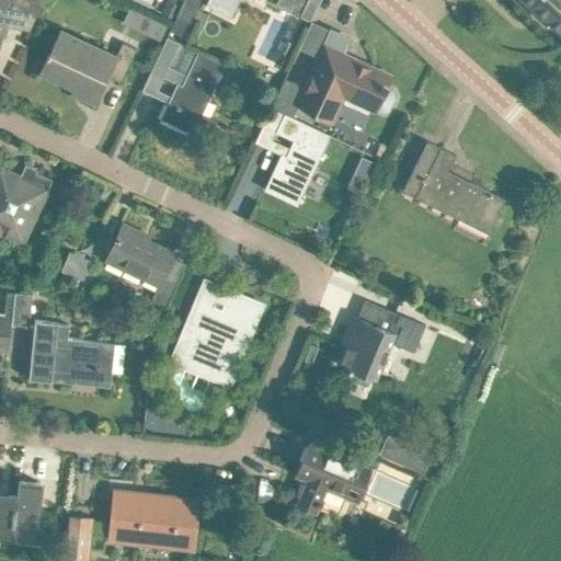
[(30,30),(43,0),(0,0),(0,48),(2,35),(7,36),(9,22),(18,23),(19,16),(31,22),(27,29),(30,30)]
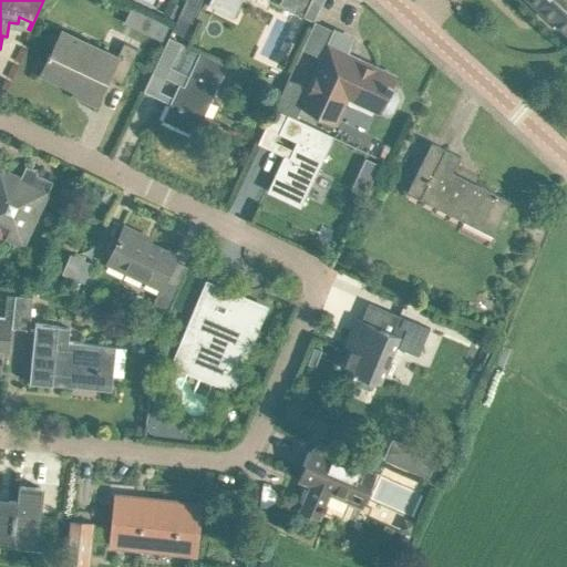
[(171,0),(167,0),(163,13),(175,18),(181,4),(171,0)]
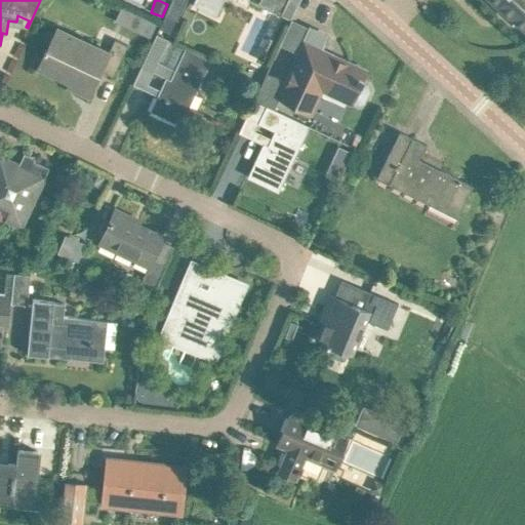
[(171,0),(165,13),(176,18),(186,0),(171,0)]
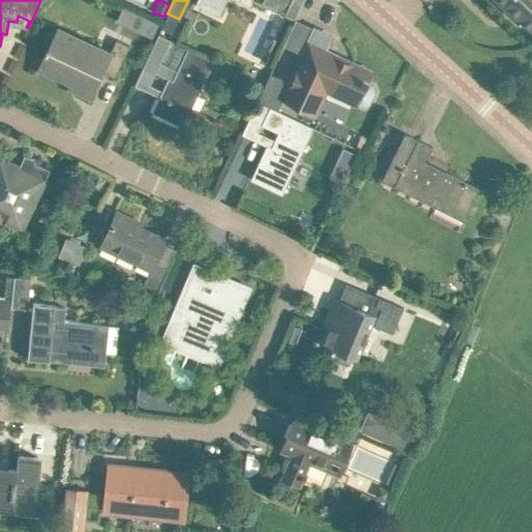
[(285,0),(196,0),(195,4),(220,16),(228,0),(256,0),(280,11),(285,0)]
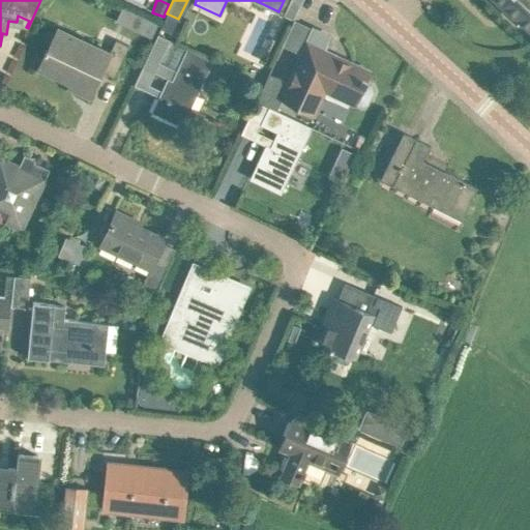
[(529,0),(494,0),(512,17),(516,15),(529,28),(529,0)]
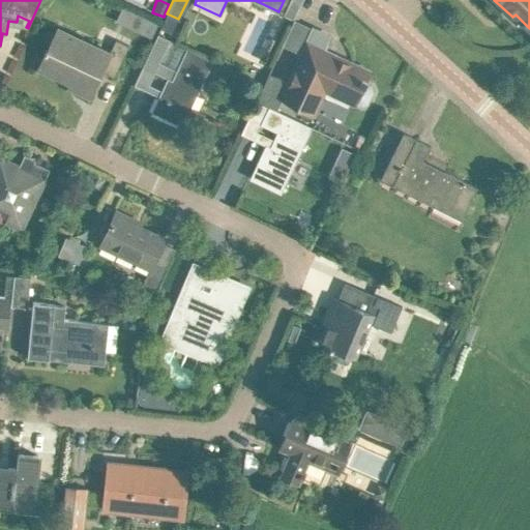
[(151,36),(157,22),(121,7),(115,22),(151,36)]
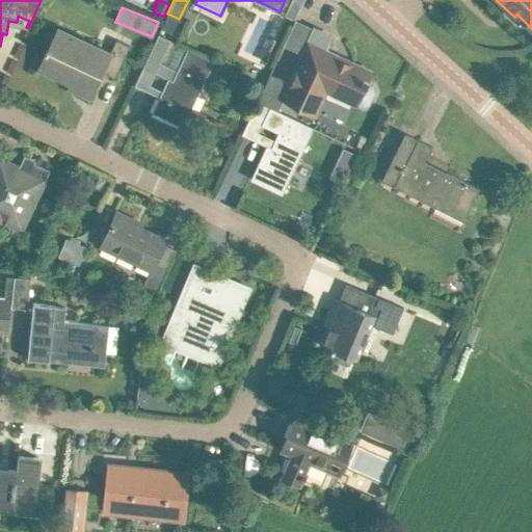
[(115,78),(130,46),(117,41),(111,53),(56,27),(53,33),(44,52),(46,53),(40,67),(71,82),(70,85),(90,96),(102,72),(115,78)]
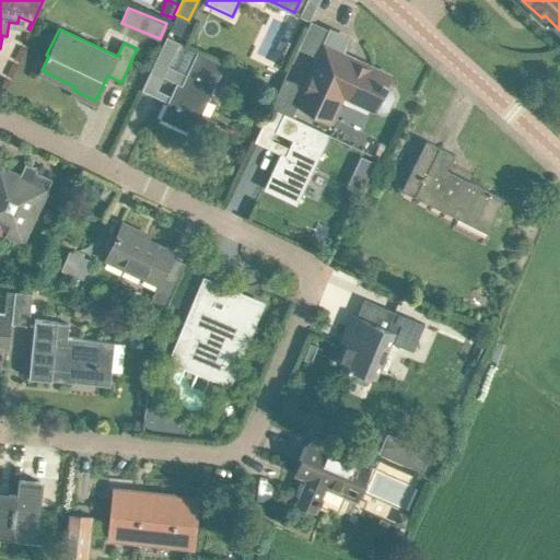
[(389,74),(341,51),(348,37),(330,30),(298,102),(319,112),(330,89),(373,108),(374,107),(383,112),(387,109),(394,96),(392,92),(385,89),(387,83),(385,82),(389,74)]
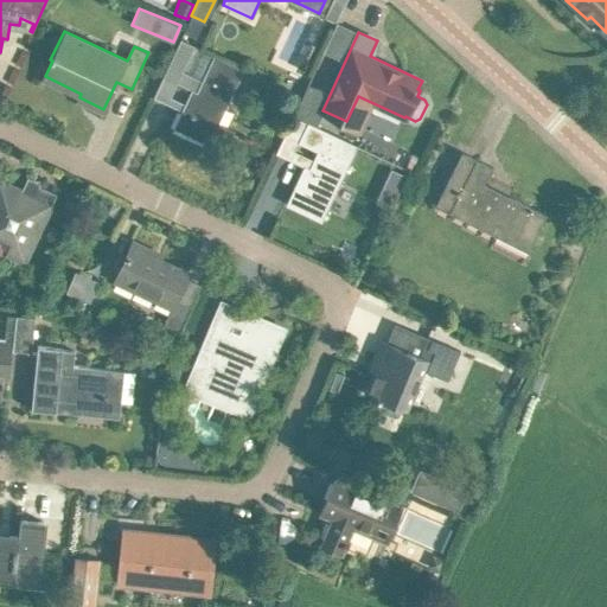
[(210,142),(244,70),(215,56),(203,82),(180,71),(192,45),(178,38),(161,76),(191,88),(180,112),(183,113),(177,126),(210,142)]
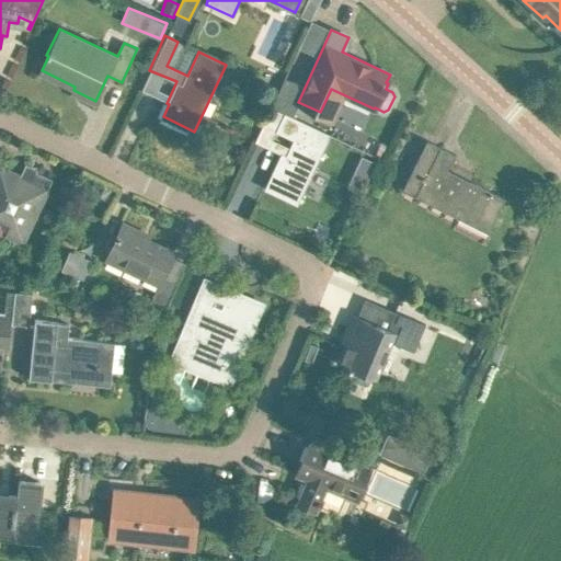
[(298,202),(330,135),(270,105),(254,141),(267,147),(274,130),(293,138),(286,155),(281,152),(271,174),(273,174),(267,187),(298,202)]
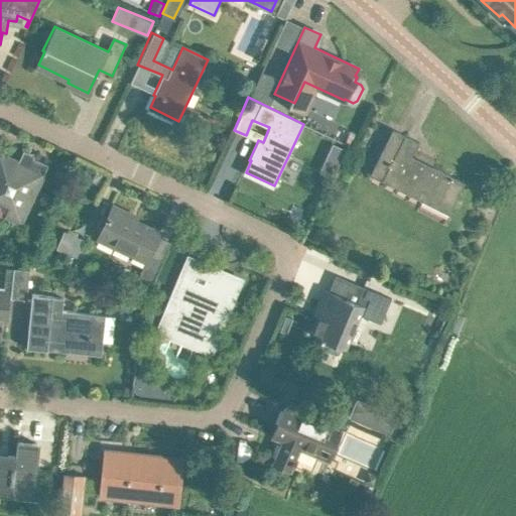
[(465,181),(432,165),(431,168),(410,157),(419,141),(393,127),(369,173),(422,201),(424,198),(449,211),(465,181)]
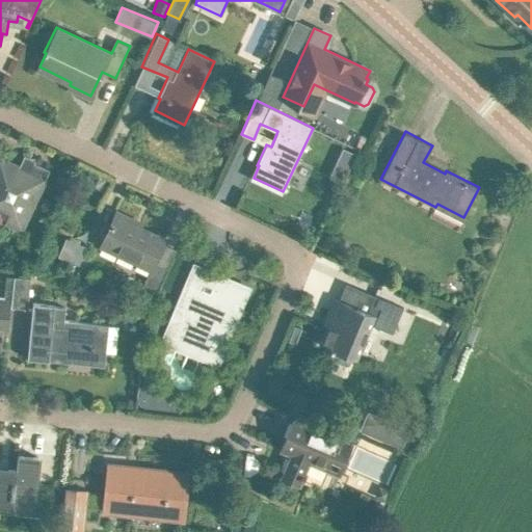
[(344,145),(338,157),(351,163),(357,151),(344,145)]
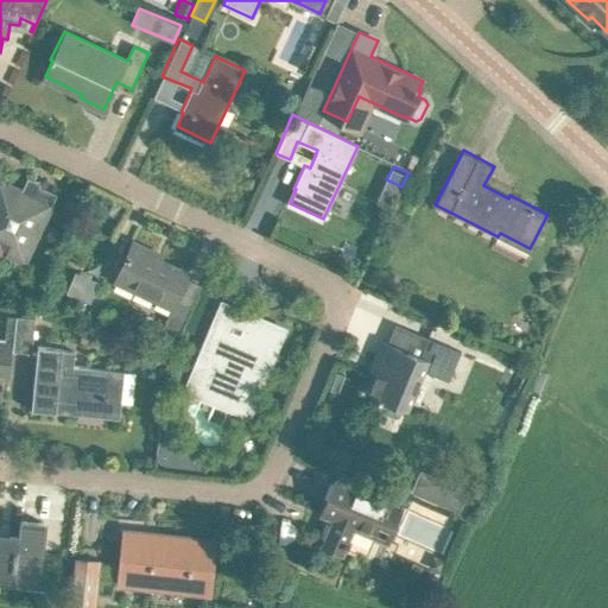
[(24,264),(56,194),(38,185),(33,196),(0,179),(0,239),(12,245),(7,255),(24,264)]
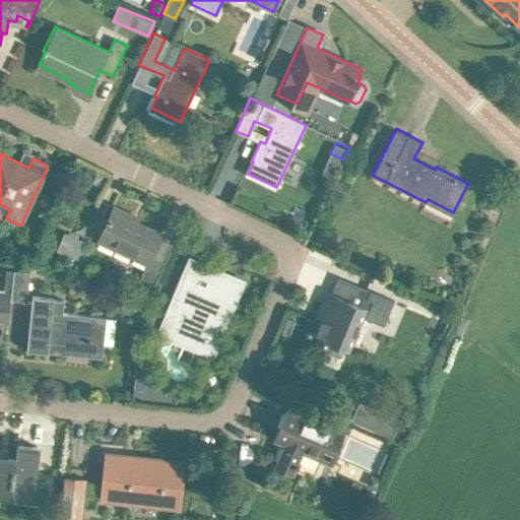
[(62,165),(56,177),(67,182),(73,171),(62,165)]
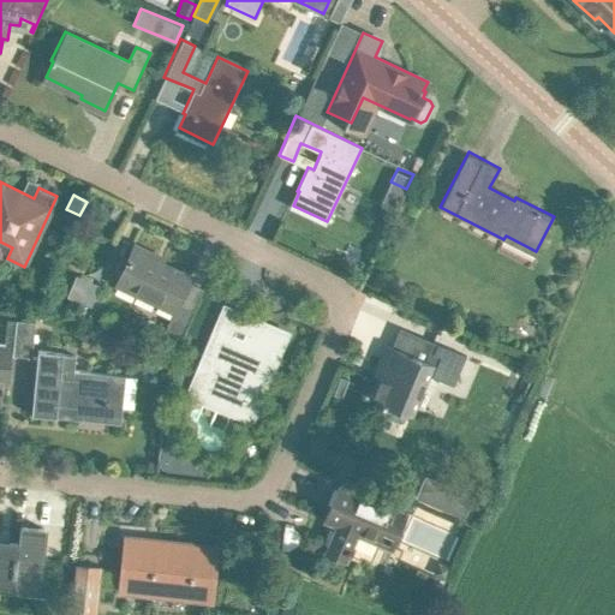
[(178,306),(192,276),(153,257),(155,254),(136,244),(115,286),(175,314),(165,335),(180,342),(193,314),(178,306)]
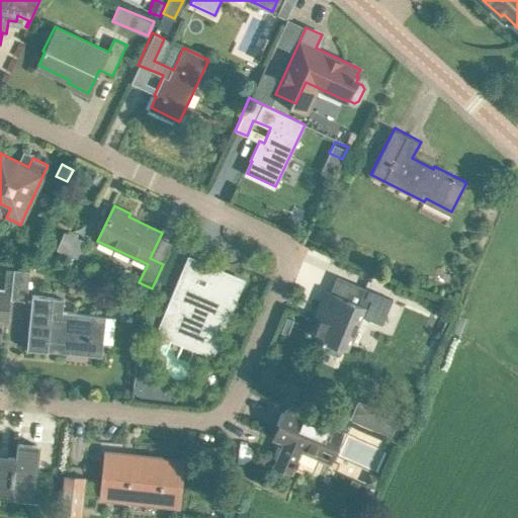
[(51,209),(47,218),(56,222),(60,213),(51,209)]
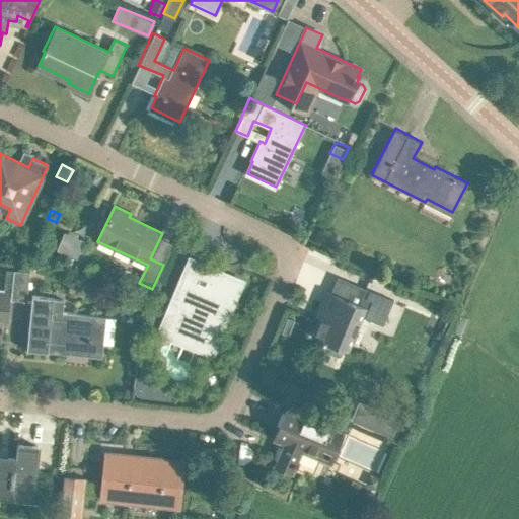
[(66,233),(58,251),(69,256),(77,237),(66,233)]
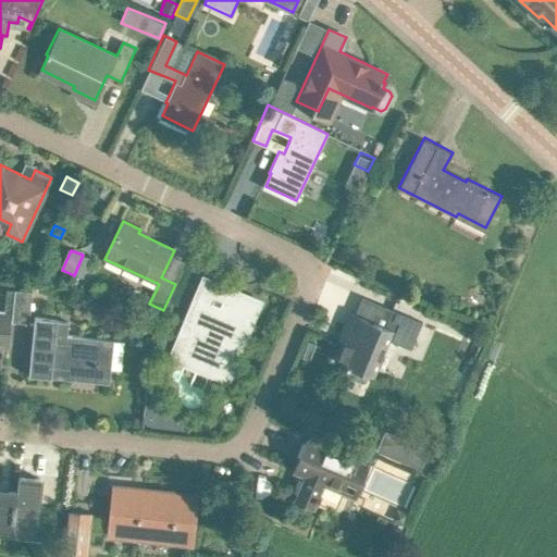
[(31,272),(28,277),(40,283),(42,277),(31,272)]
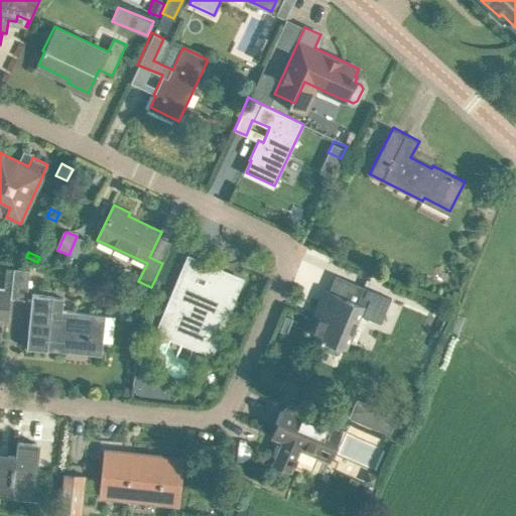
[(210,352),(240,279),(201,262),(184,298),(174,293),(159,331),(210,352)]
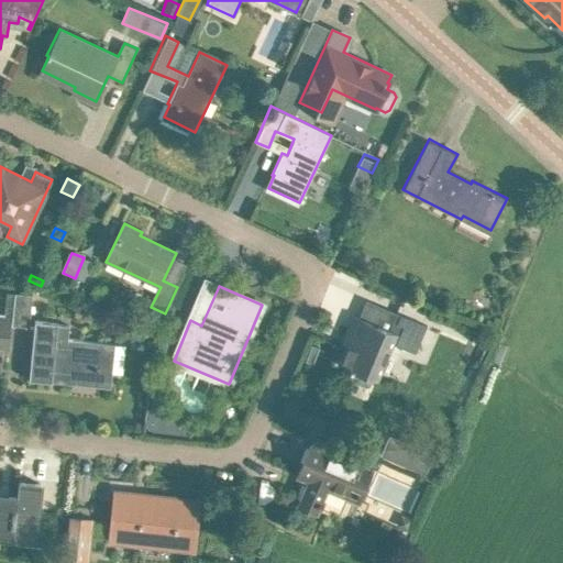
[(11,326),(29,328),(32,294),(14,293),(11,326)]
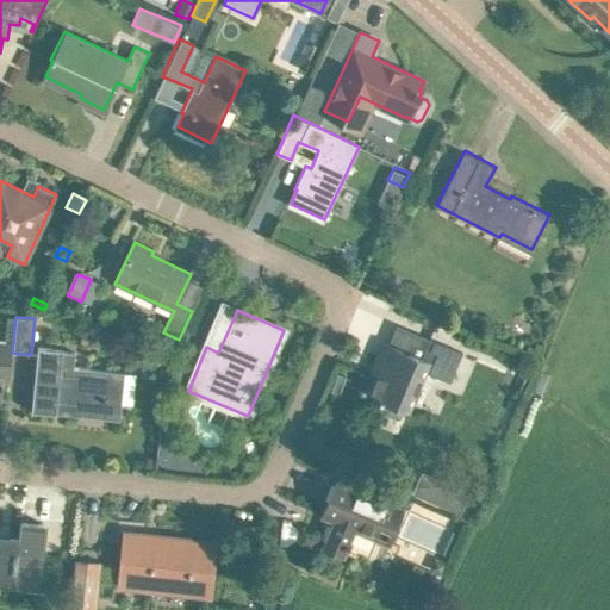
[(408,411),(424,371),(450,381),(462,352),(429,338),(422,356),(384,341),(375,361),(380,363),(367,394),(379,399),(378,400),(381,403),(380,408),(381,411),(397,417),(400,416),(404,409),(408,411)]
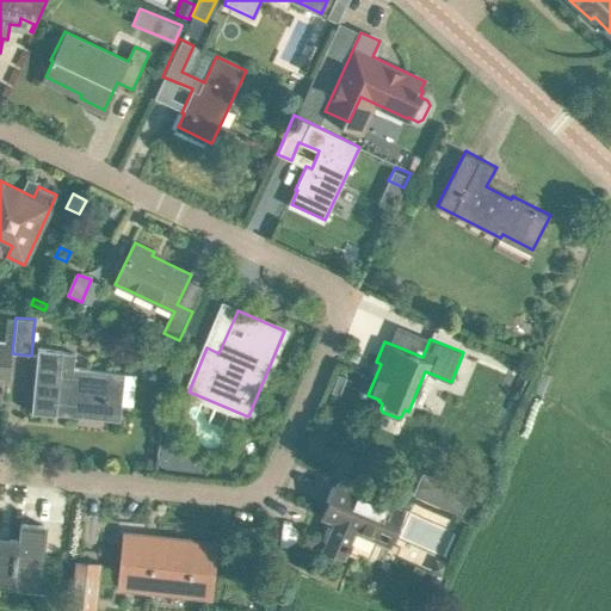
[(0,376),(7,377),(11,345),(0,344),(0,376)]
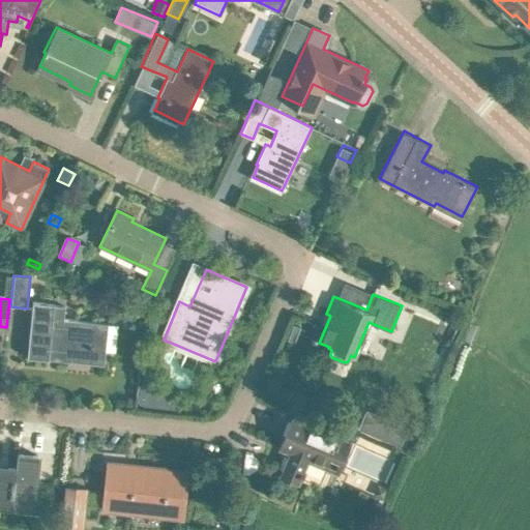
[(106,344),(108,324),(65,319),(66,307),(55,306),(55,304),(33,302),(27,357),(49,359),(50,352),(91,356),(90,362),(104,364),(106,344)]
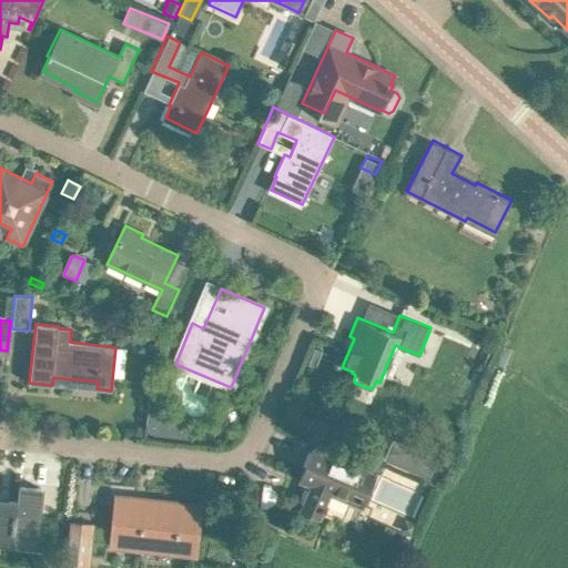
[(150,414),(149,428),(150,430),(151,432),(152,434),(154,434),(156,435),(191,438),(191,434),(191,429),(190,426),(189,422),(185,418),(182,415),(178,413),(172,411),(166,409),(161,409),(155,412),(150,414)]
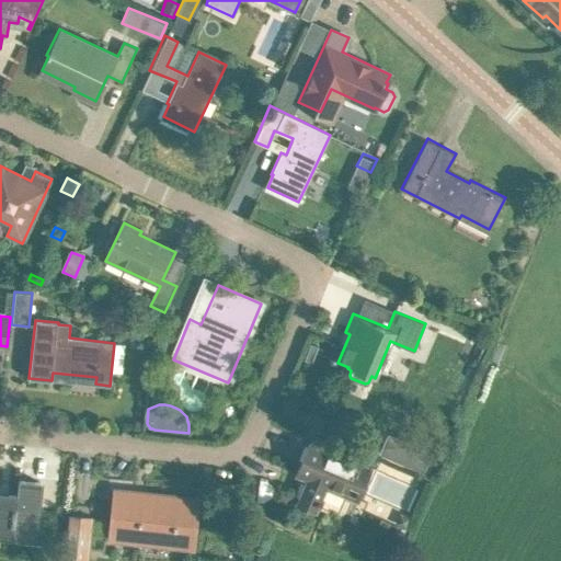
[(345,494),(358,461),(309,442),(296,473),(308,478),(297,503),(316,511),(325,485),(345,494)]
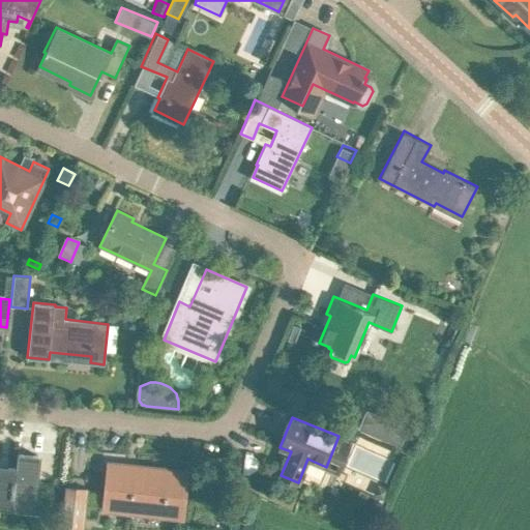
[(262,463),(267,444),(255,441),(249,460),(262,463)]
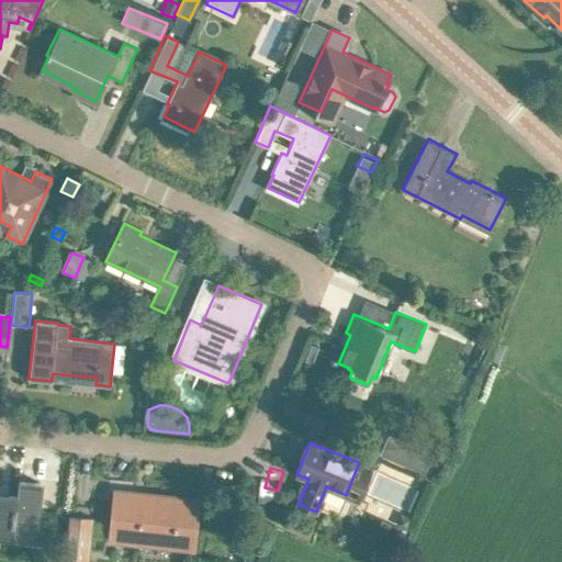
[(34,540),(37,505),(40,483),(19,481),(17,498),(0,496),(0,529),(2,529),(1,535),(14,536),(14,538),(34,540)]
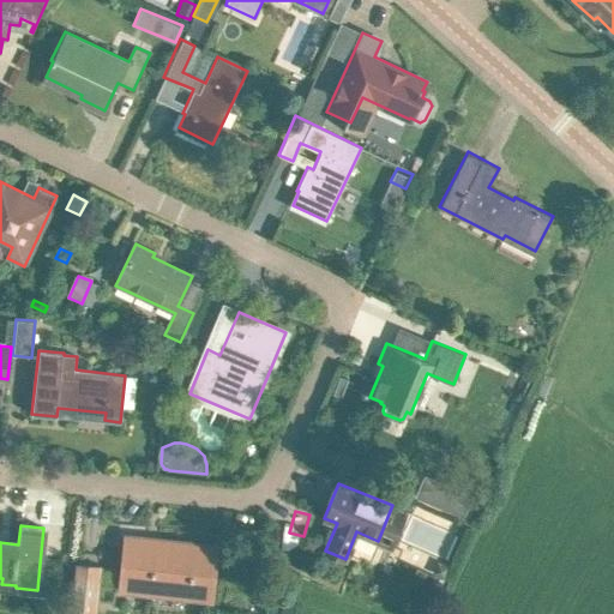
[(210,595),(215,547),(127,537),(122,582),(140,584),(140,587),(210,595)]
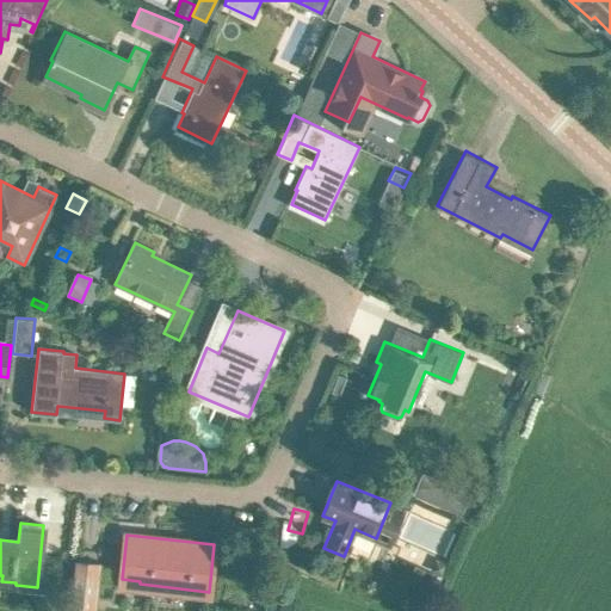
[(436,557),(430,571),(443,576),(449,563),(436,557)]
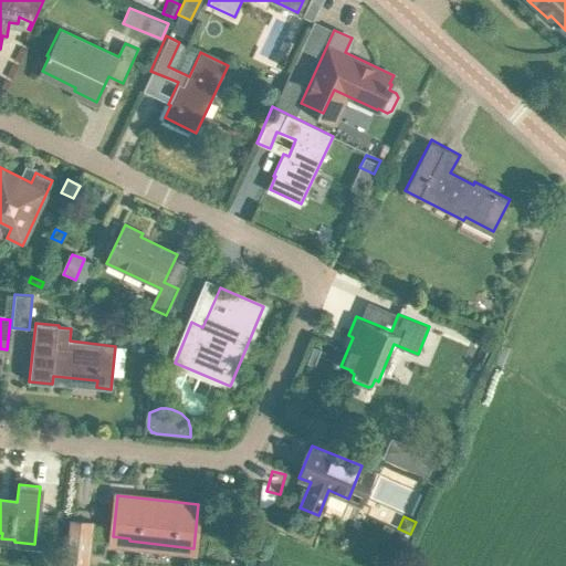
[(66,565),(74,565),(85,565),(91,525),(71,523),(66,565)]
